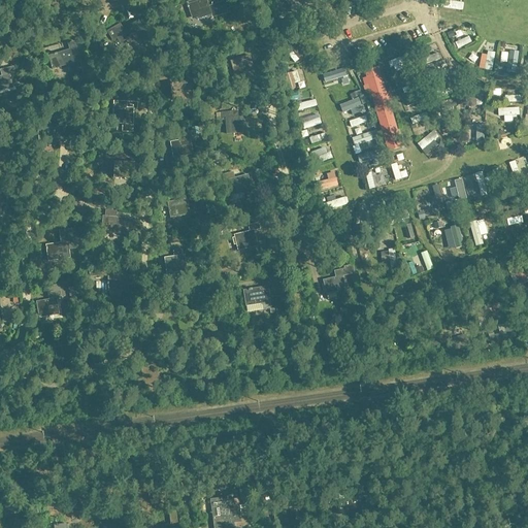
[(192,18),(210,11),(206,0),(194,0),(187,2),(188,5),(187,5),(188,7),(189,7),(192,18)]
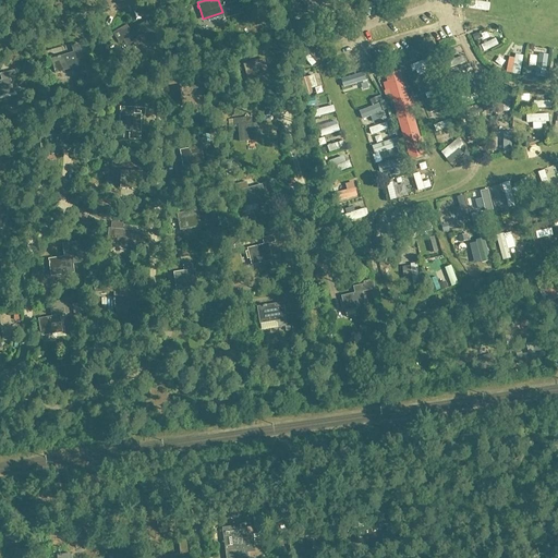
[(131,31),(128,25),(118,31),(126,46),(134,41),(136,46),(155,36),(147,22),(131,31)]
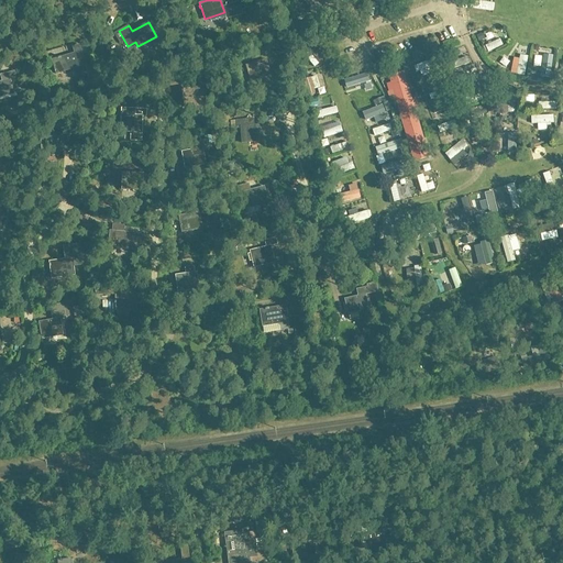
[(494,56),(508,52),(505,43),(490,47),(494,56)]
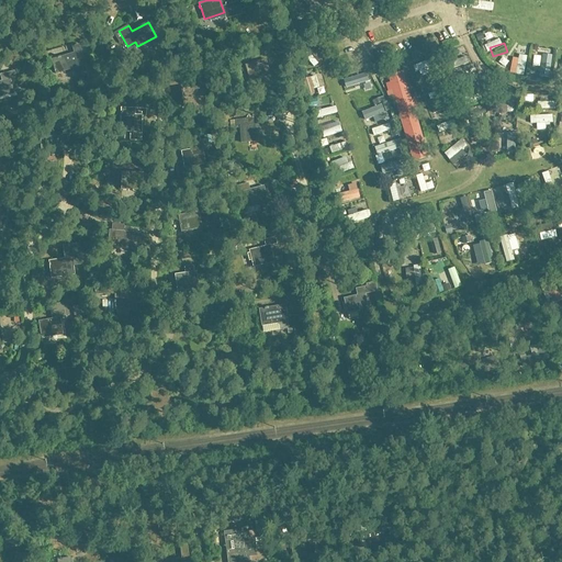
[(56,74),(78,67),(79,74),(88,70),(79,45),(72,46),(75,53),(62,57),(60,56),(58,57),(58,58),(52,59),(56,74)]
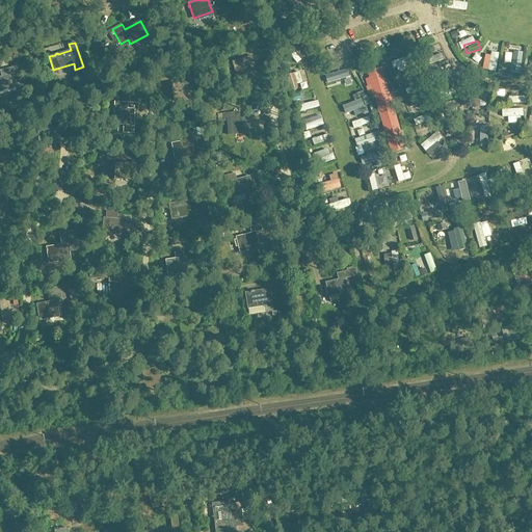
[(300,69),(306,68),(301,55),(296,56),(300,69)]
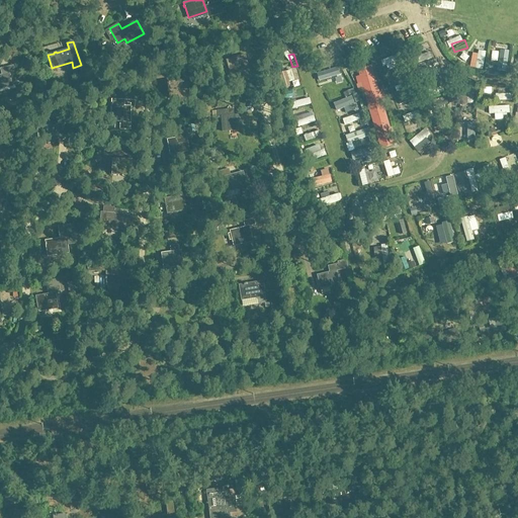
[(484,54),(481,73),(489,75),(492,55),(484,54)]
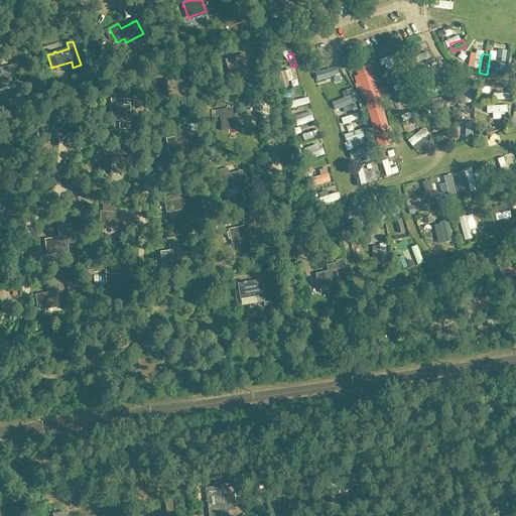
[(230,75),(248,69),(244,54),(225,59),(230,75)]
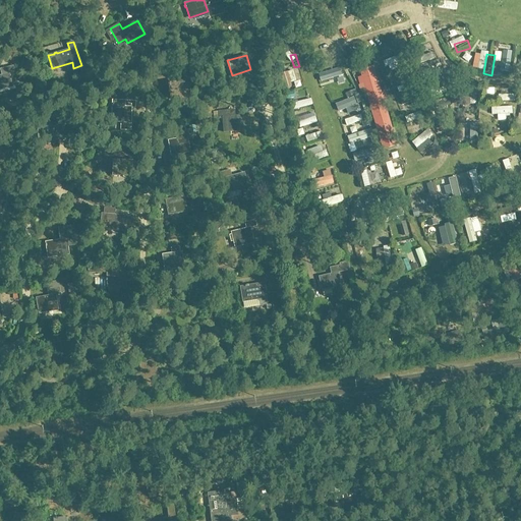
[(429,66),(440,63),(437,56),(427,59),(429,66)]
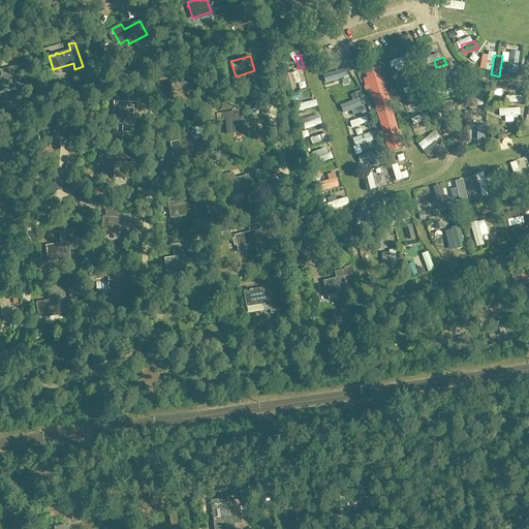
[(0,90),(12,88),(9,74),(16,73),(13,67),(1,70),(3,76),(0,76),(0,90)]
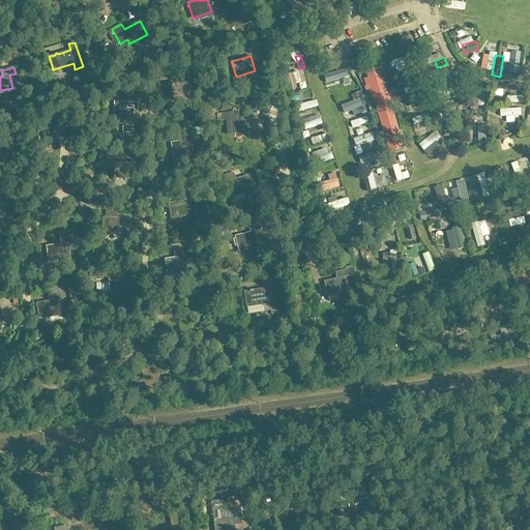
[(404,148),(380,68),(366,71),(391,152),(404,148)]
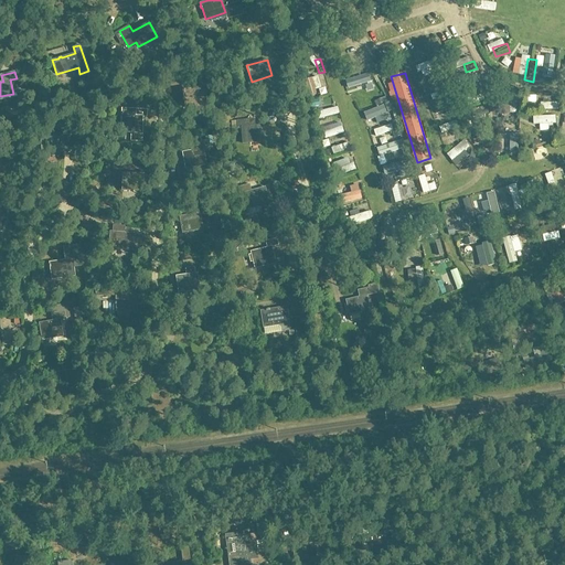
[(355,98),(371,95),(368,81),(352,85),(355,98)]
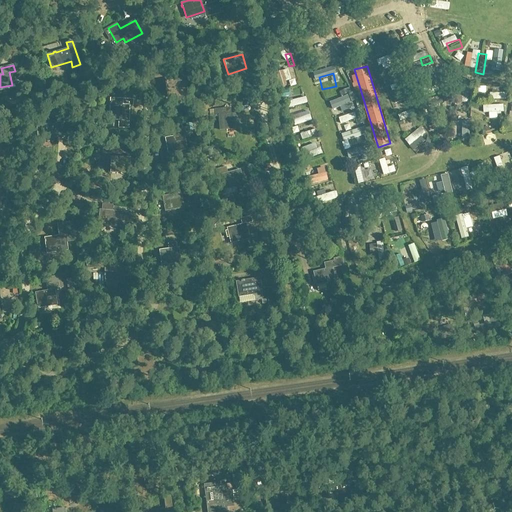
[(435,73),(420,76),(421,83),(437,81),(435,73)]
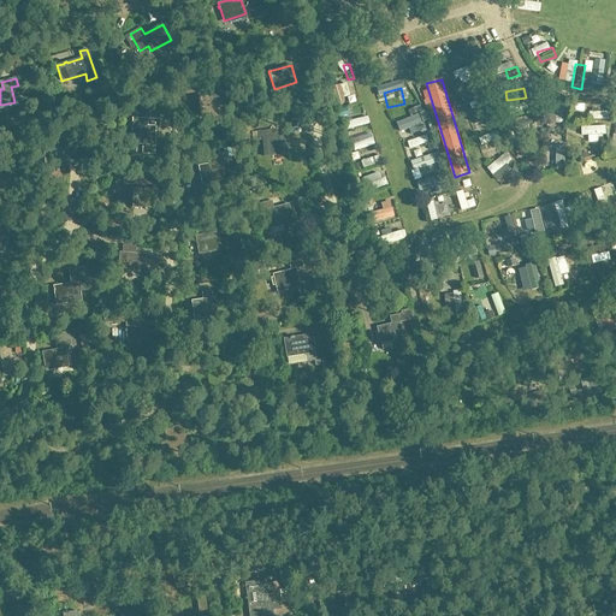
[(229,112),(225,112),(221,95),(199,99),(200,106),(199,106),(200,110),(201,108),(202,117),(214,114),(215,124),(231,120),(229,112)]
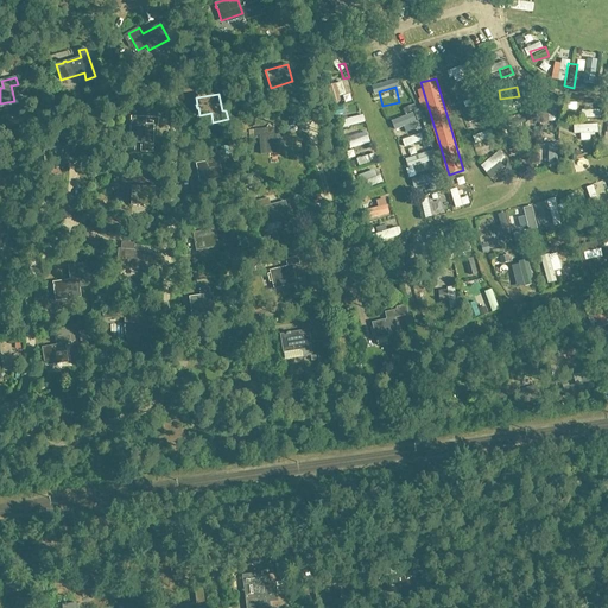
[(519,115),(527,114),(526,106),(518,108),(519,115)]
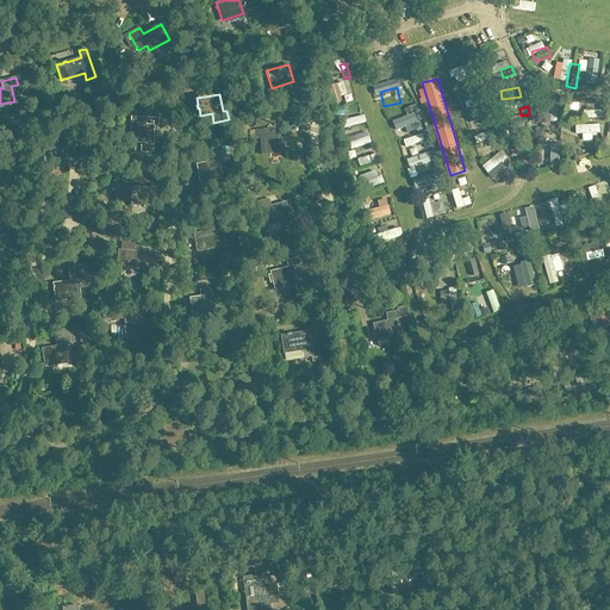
[(362,116),(337,123),(340,130),(365,123),(362,116)]
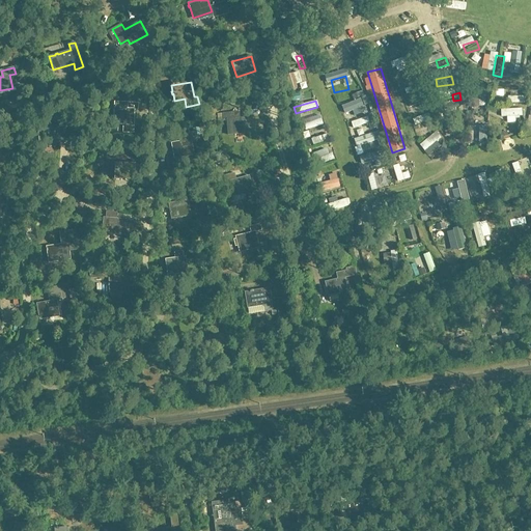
[(459,108),(458,101),(439,105),(440,112),(459,108)]
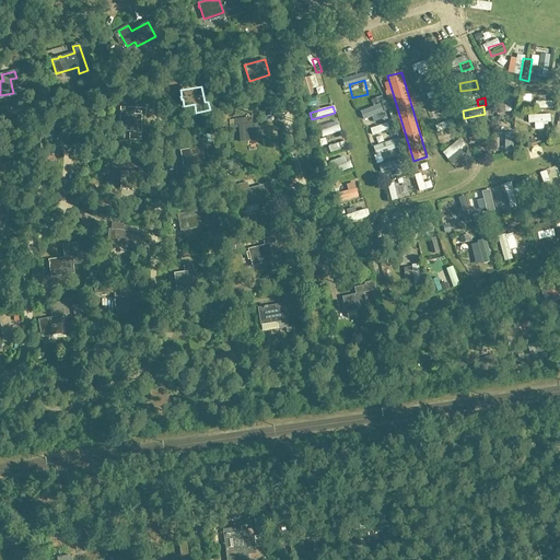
[(545,106),(545,115),(557,115),(556,106),(545,106)]
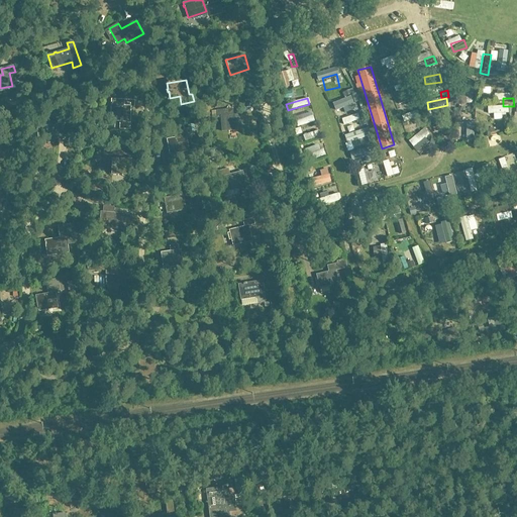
[(111,99),(111,105),(111,120),(120,121),(120,128),(130,129),(131,107),(133,107),(134,100),(111,99)]
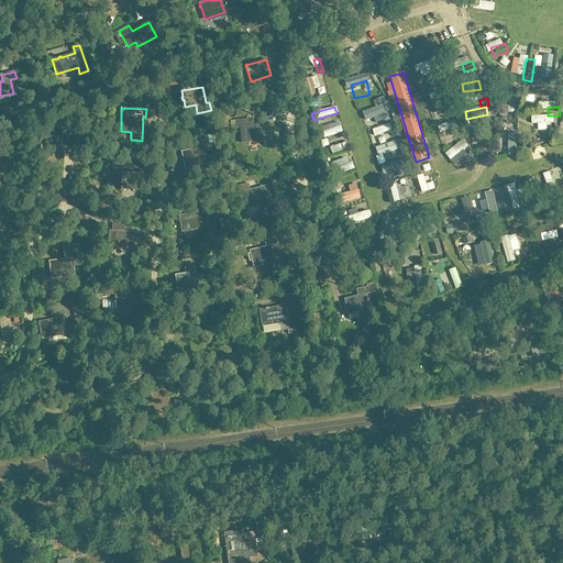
[(375,125),(390,119),(388,112),(373,118),(375,125)]
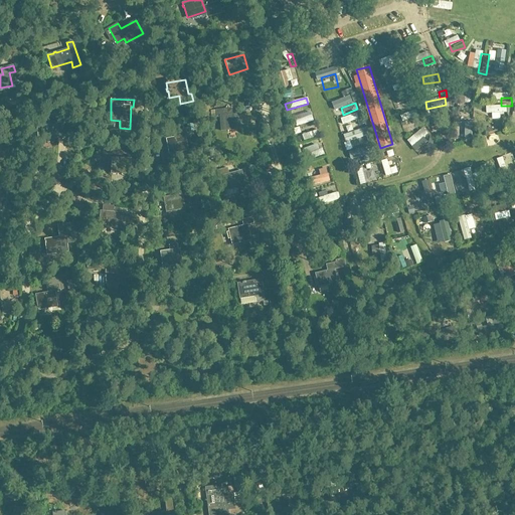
[(231,108),(216,110),(216,117),(220,117),(221,131),(240,129),(239,114),(232,115),(231,108)]
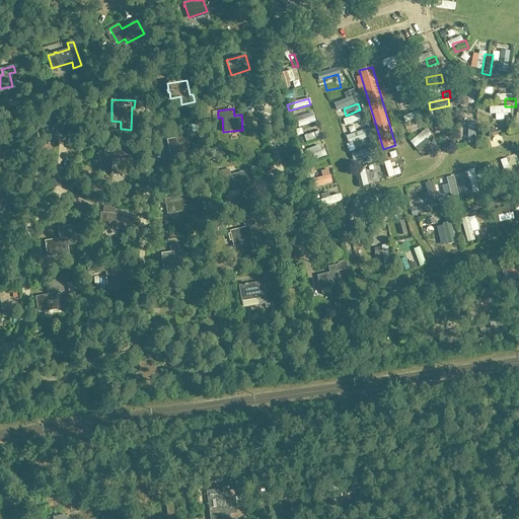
[(515,110),(496,112),(496,121),(515,120),(515,110)]
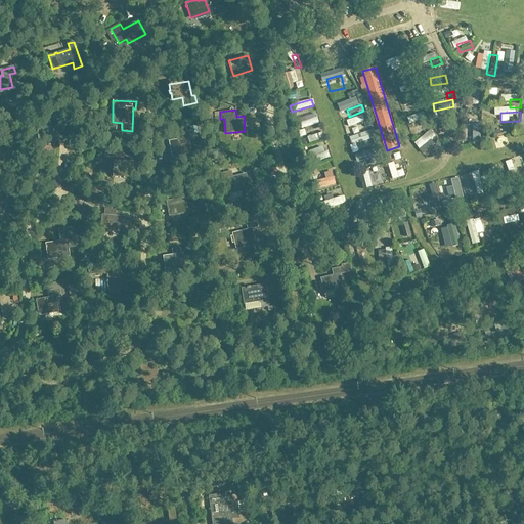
[(366,116),(356,120),(357,124),(352,126),(355,133),(370,127),(366,116)]
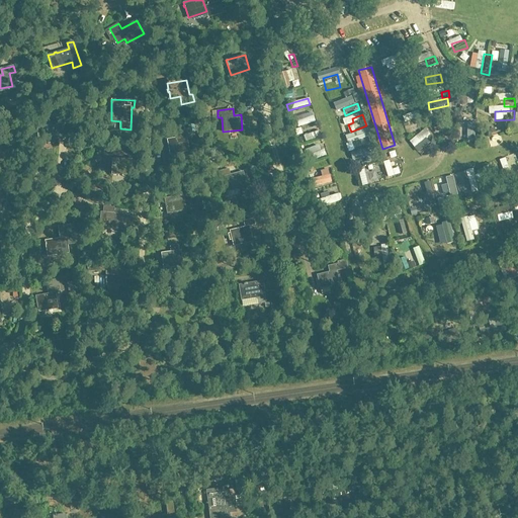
[(318,115),(309,117),(311,128),(321,126),(318,115)]
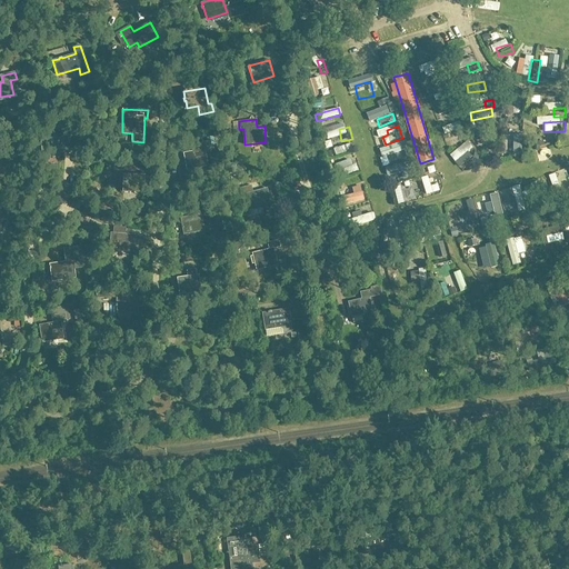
[(456,131),(449,135),(452,142),(460,139),(456,131)]
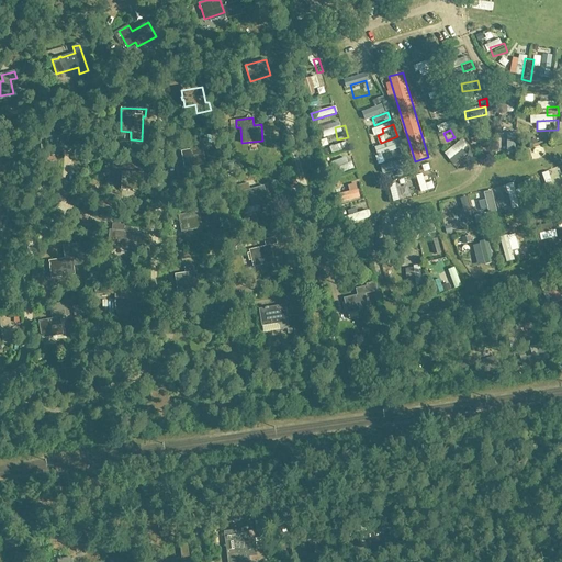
[(46,154),(69,152),(68,134),(44,137),(46,154)]
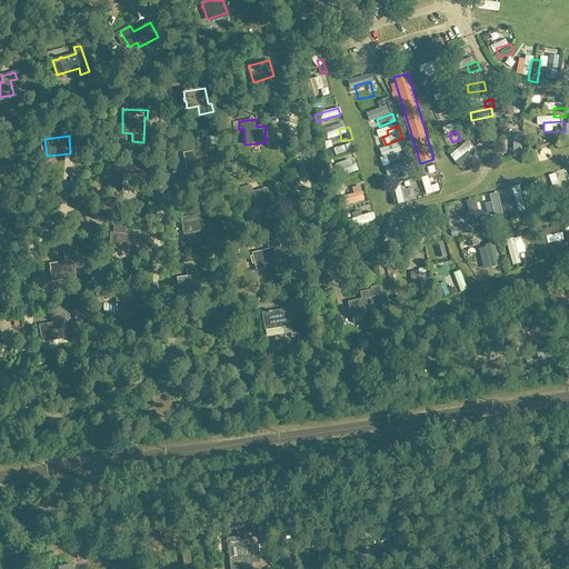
[(208,166),(205,149),(209,149),(208,141),(191,143),(193,151),(183,153),(187,170),(192,169),(192,170),(195,169),(195,168),(208,166)]
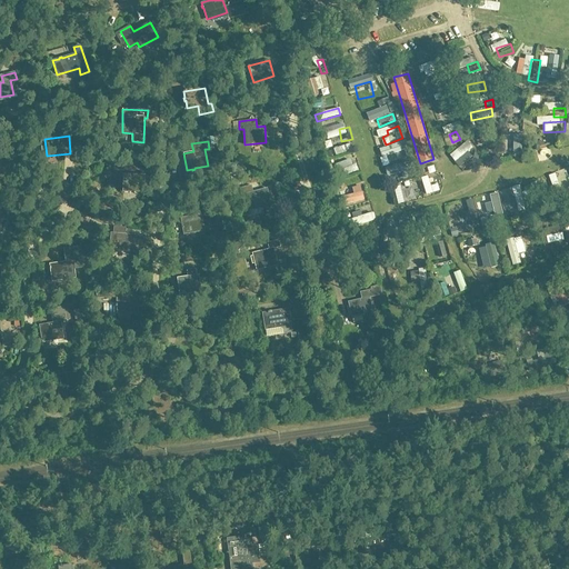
[(475,147),(457,161),(465,170),(481,156),(475,147)]
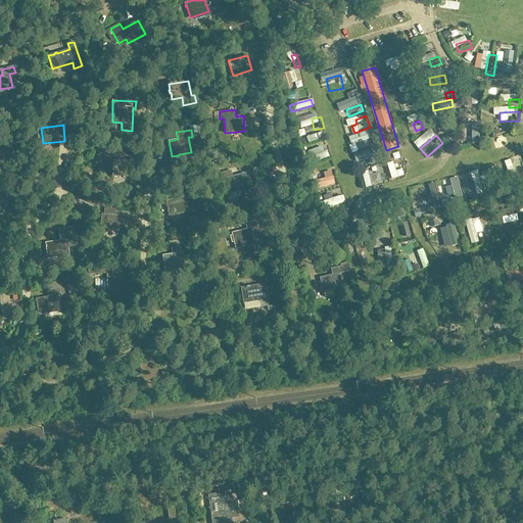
[(362,154),(374,150),(371,138),(358,142),(362,154)]
